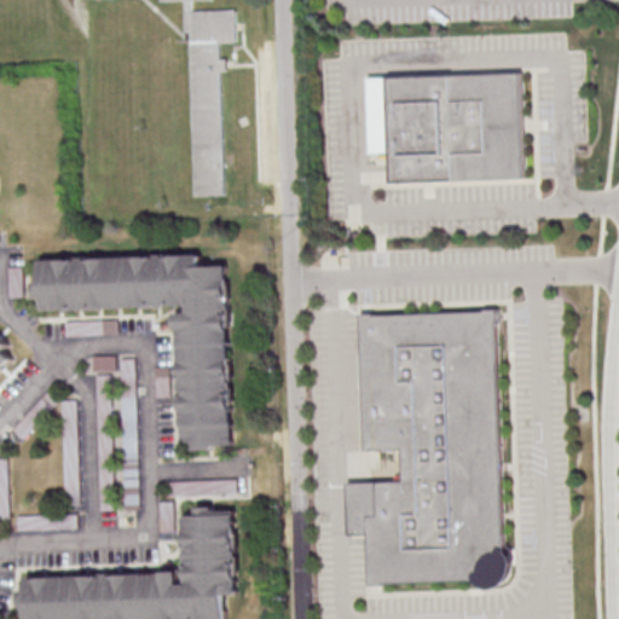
[(196,196),(226,195),(223,71),(229,70),(229,57),(223,58),(221,42),(238,42),(237,9),(192,10),(191,0),(185,0),(186,33),(190,33),(196,196)]
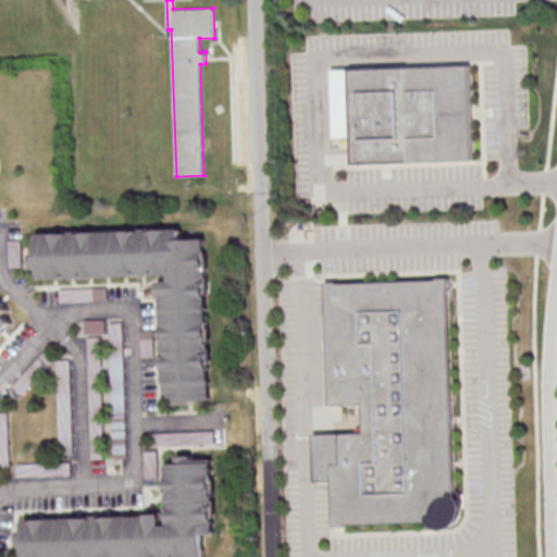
[(329,67),(471,62),(475,160),(353,164),(349,136),(332,136),(329,67)]
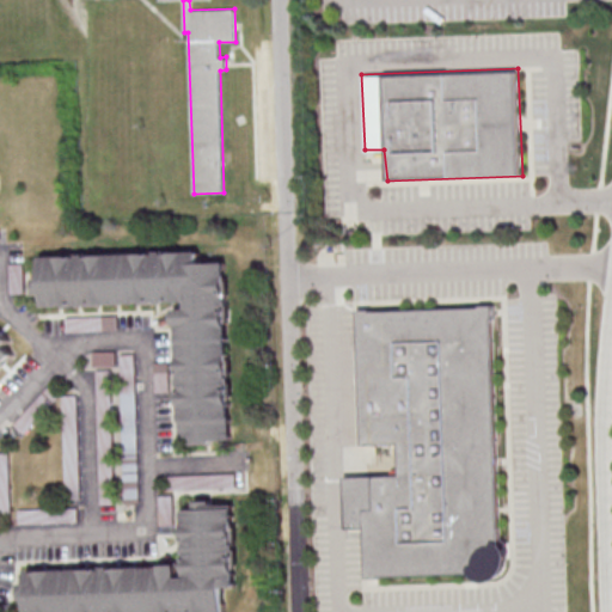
[(227,261),(200,262),(200,251),(40,255),(40,277),(36,279),(36,294),(44,294),(44,306),(189,303),(189,308),(178,308),(182,436),(195,436),(195,445),(210,444),(210,440),(232,439),(227,261)]
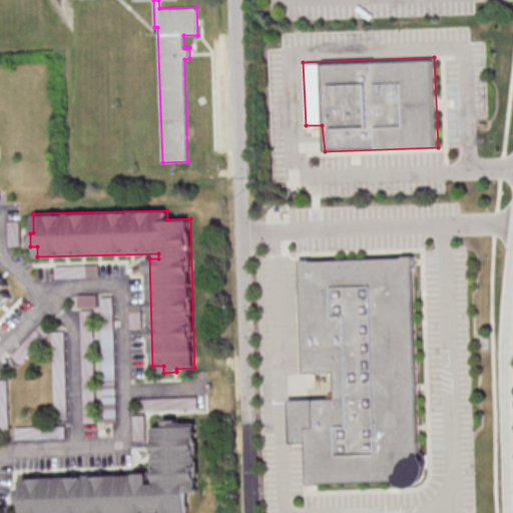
[(298,257),(418,252),(424,482),(307,486),(305,442),(289,442),(288,397),(336,395),(334,370),(302,372),(298,257)]
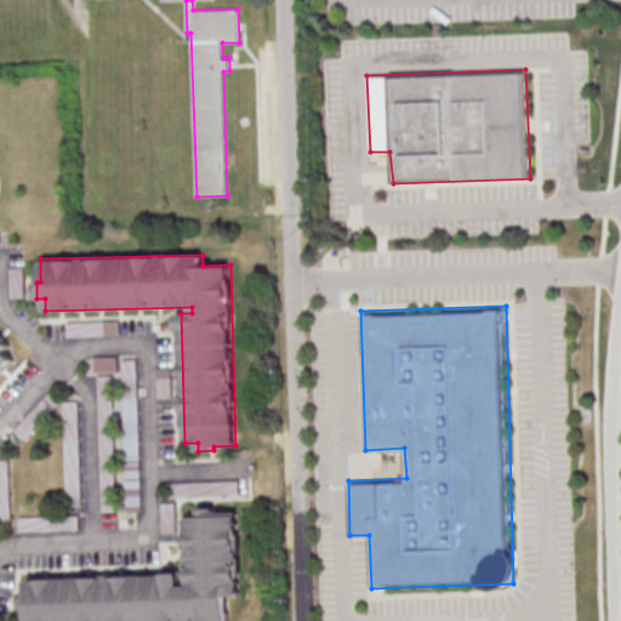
[(67,336),(106,335),(106,329),(114,329),(114,320),(67,322),(67,336)]
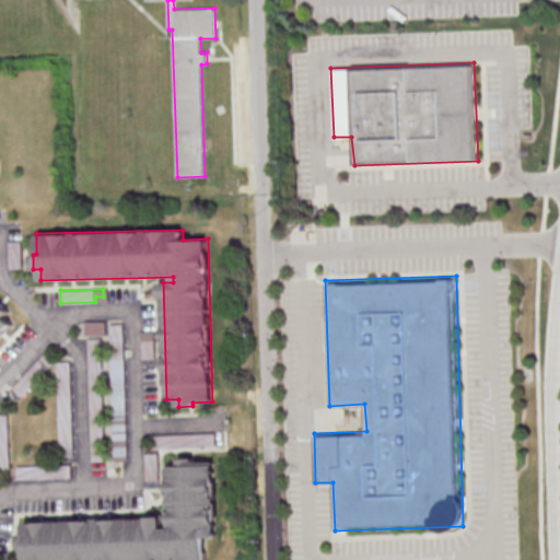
[(0,336),(12,323),(4,316),(9,311),(0,302),(0,336)]
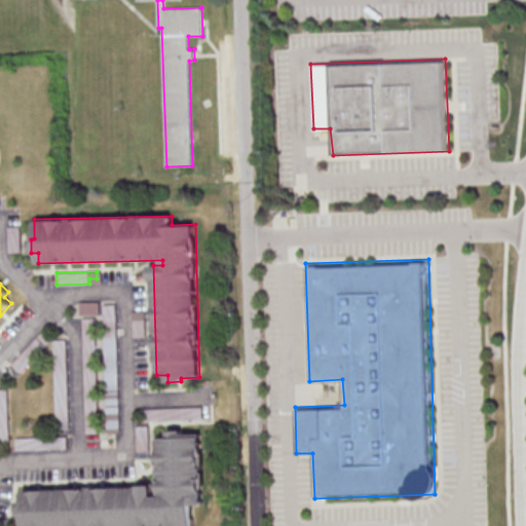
[(79,314),(99,314),(99,301),(79,301),(79,314)]
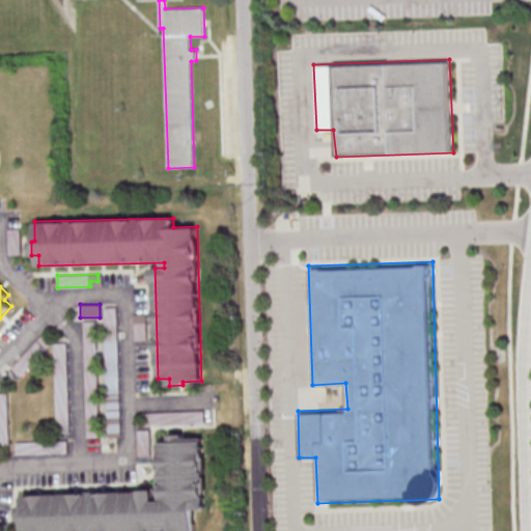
[(105,306),(106,347),(117,347),(116,306),(105,306)]
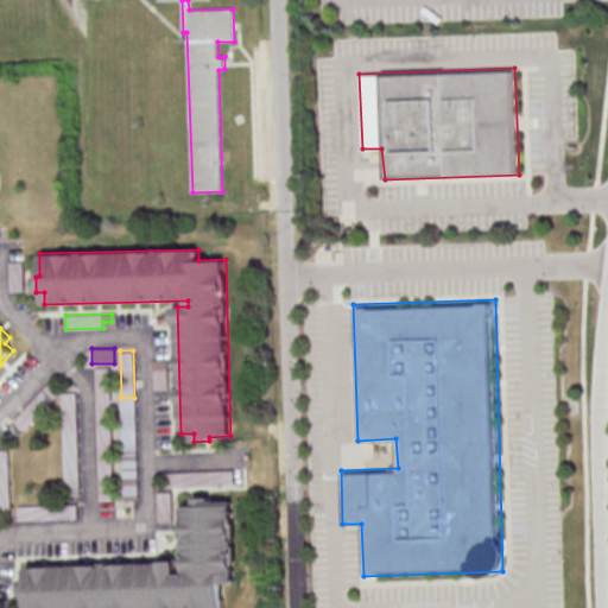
[(99,501),(114,500),(112,366),(95,367),(99,501)]
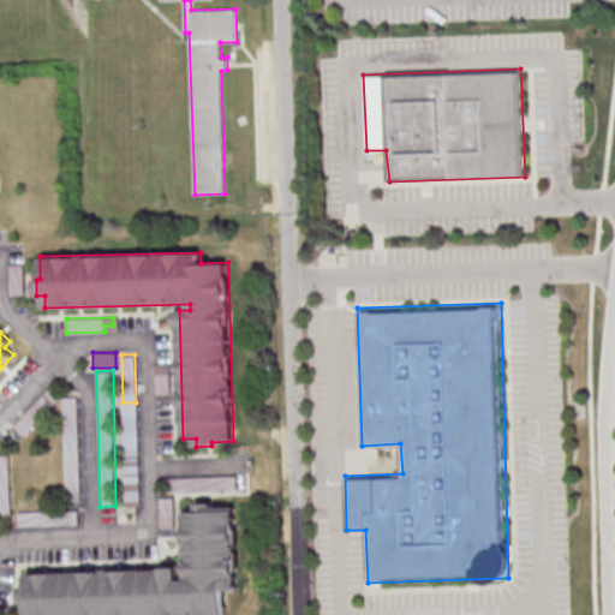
[(81,501),(77,396),(63,396),(65,501),(81,501)]
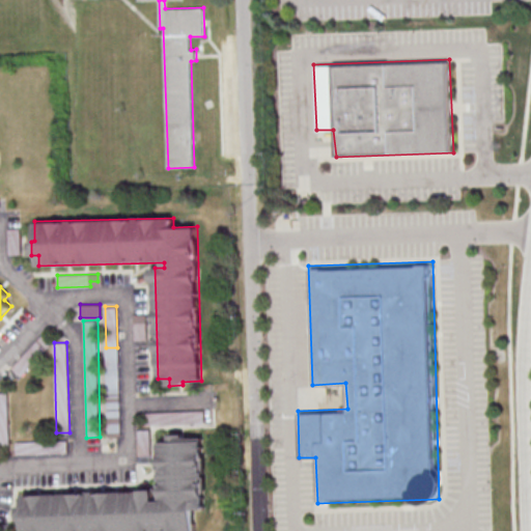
[(109,436),(120,435),(118,390),(107,390),(109,436)]
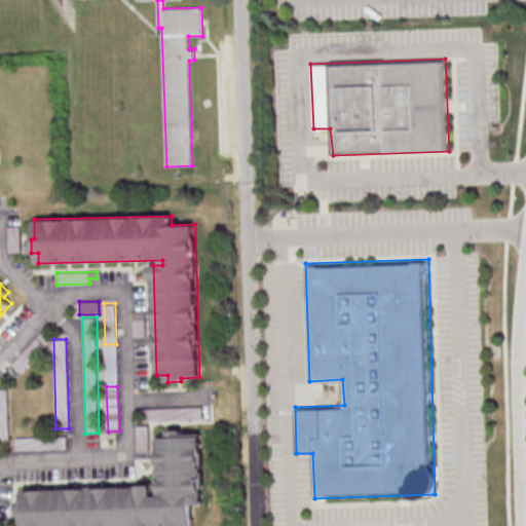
[(190,407),(144,408),(144,420),(192,419),(192,413),(190,413),(190,407)]
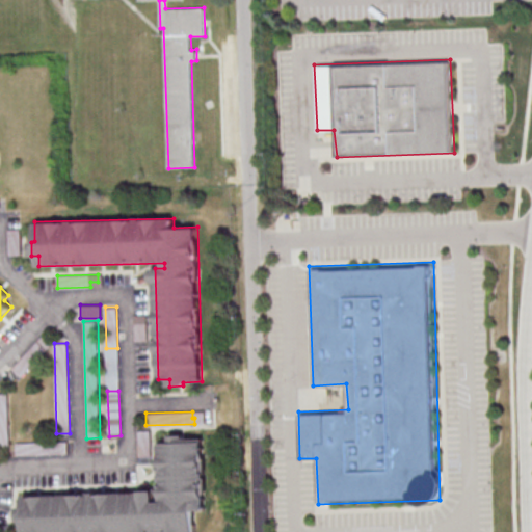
[(196,531),(196,510),(206,510),(205,439),(186,439),(185,434),(171,434),(171,442),(161,443),(162,501),(157,501),(156,491),(26,496),(26,506),(19,507),(20,522),(24,522),(24,531),(196,531)]
